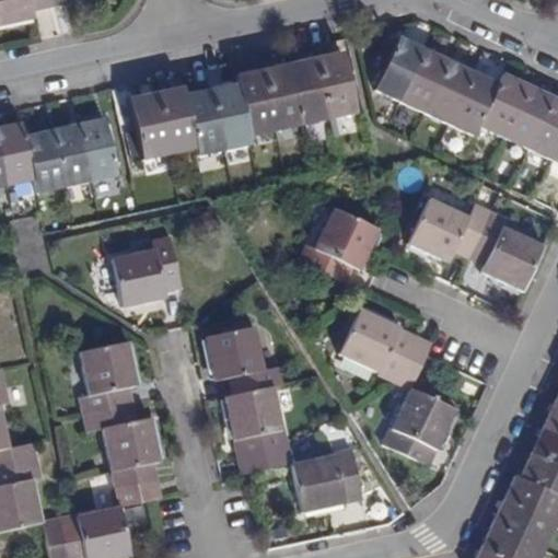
[(0,0),(0,21),(36,13),(35,8),(33,0),(0,0)]
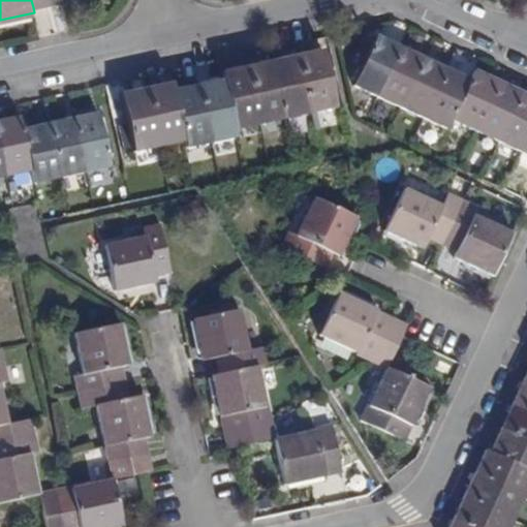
[(378,95),(401,45),(377,34),(374,42),(365,38),(359,51),(368,55),(354,84),(378,95)]
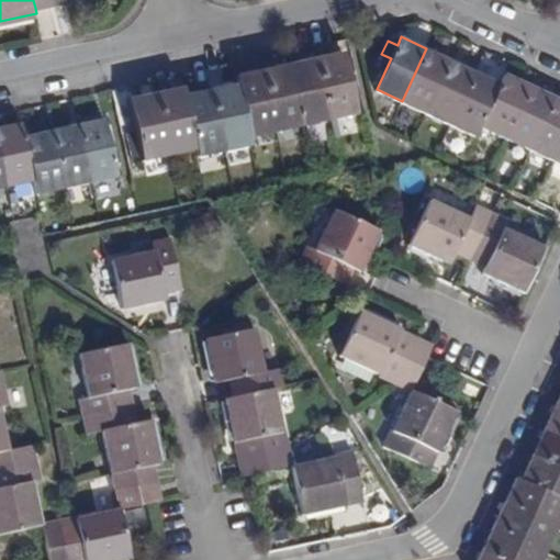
[(426,112),(451,60),(426,48),(402,101),(426,112)]
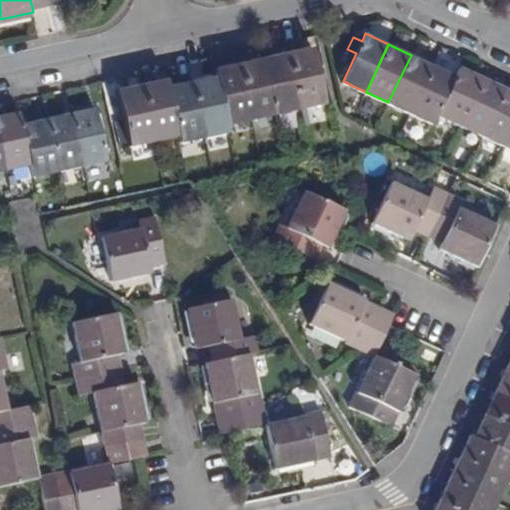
[(301,108),(327,102),(314,47),(289,52),(301,108)]
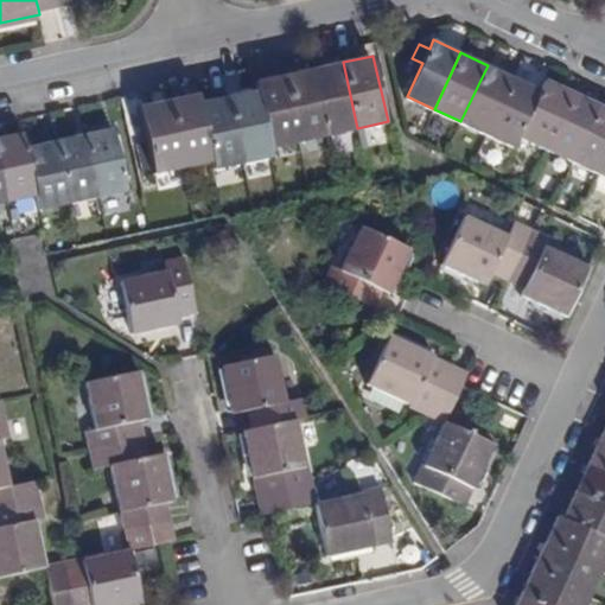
[(328,134),(357,128),(343,62),(314,69),(328,134)]
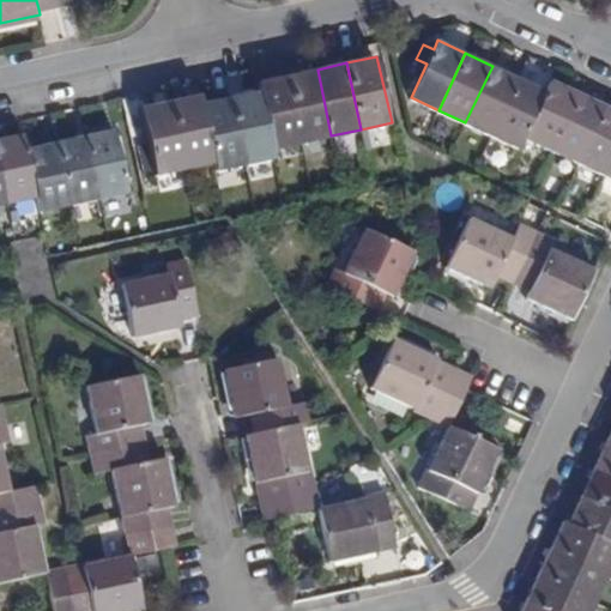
[(492,135),(519,78),(492,66),(465,122),(492,135)]
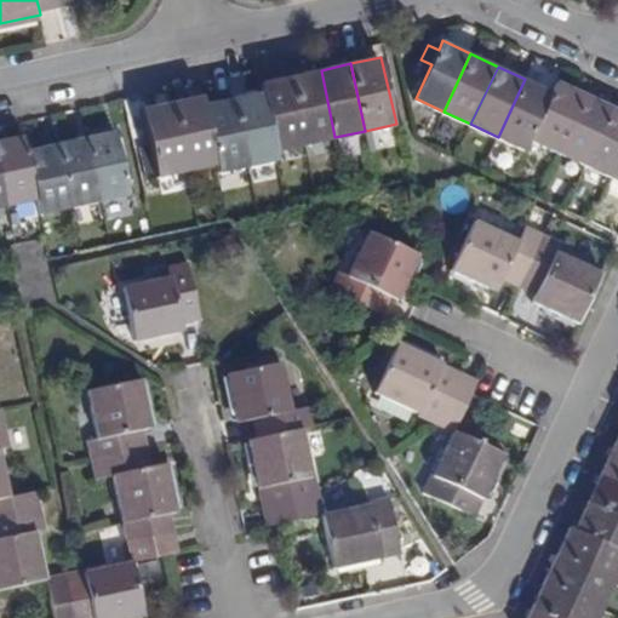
[(305,144),(335,137),(321,70),(291,76),(305,144)]
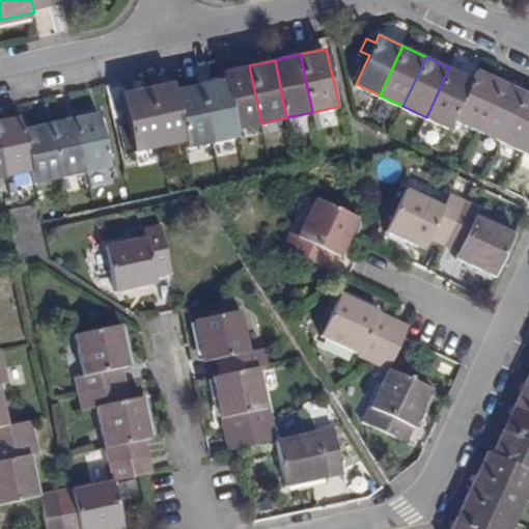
[(237,129),(261,123),(249,65),(224,72),(225,79),(237,129)]
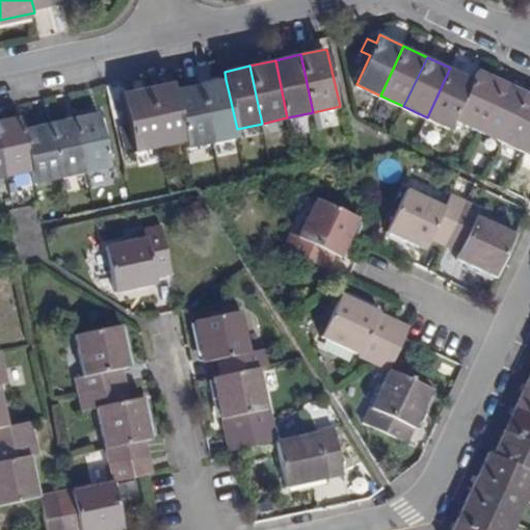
[(455,118),(474,79),(450,68),(427,117),(451,129),(455,118)]
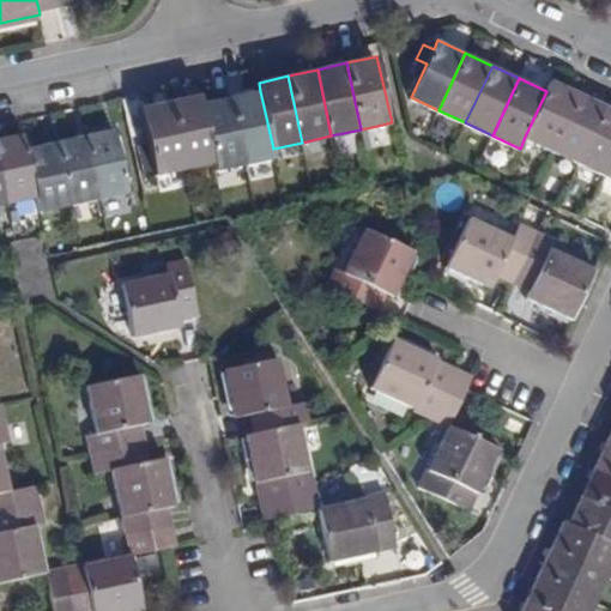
[(552,150),(579,92),(551,80),(546,91),(525,137),(552,150)]
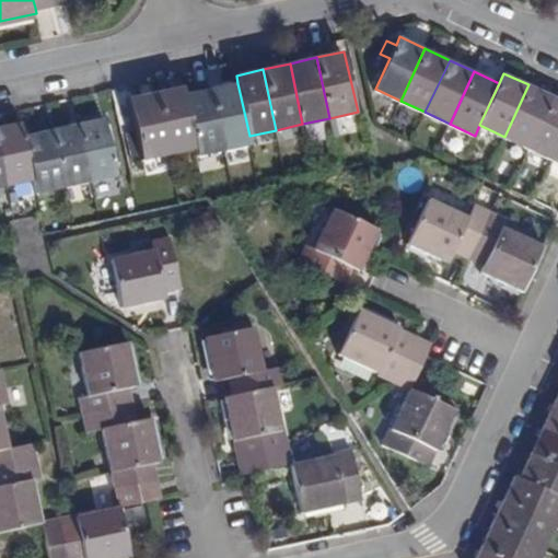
[(224,149),(251,143),(250,136),(237,83),(211,90),(224,149)]
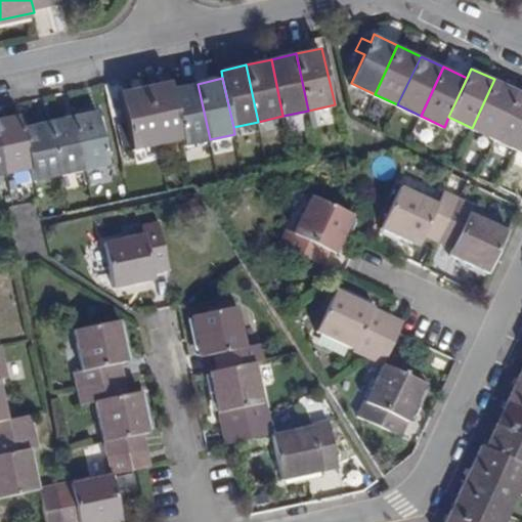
[(494,138),(517,89),(494,79),(472,128),(494,138)]
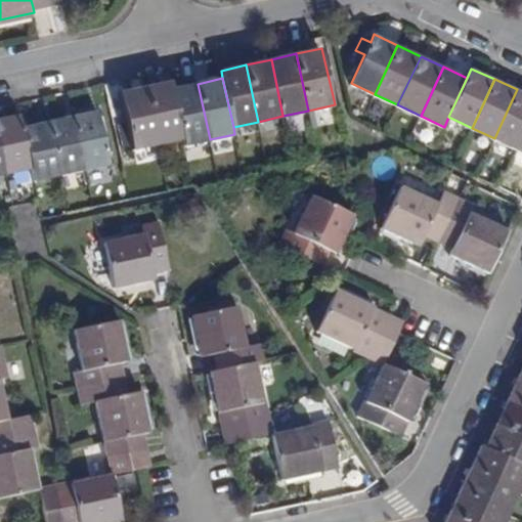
[(159,143),(184,137),(174,88),(172,81),(146,86),(159,143)]
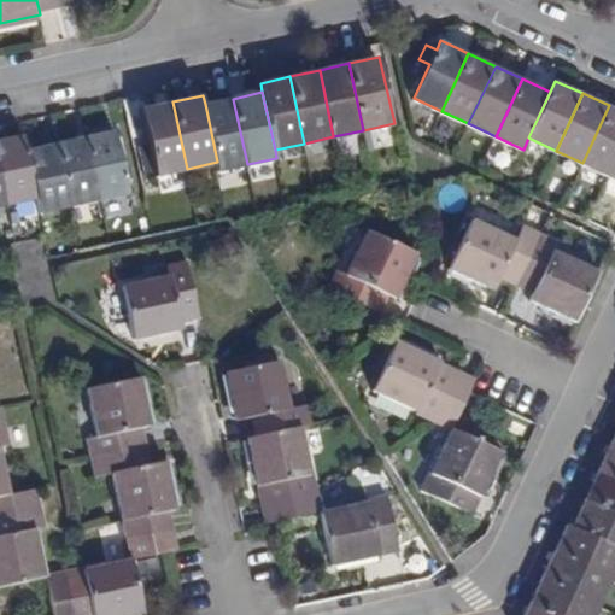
[(218,171),(247,164),(233,99),(205,104),(217,162),(218,171)]
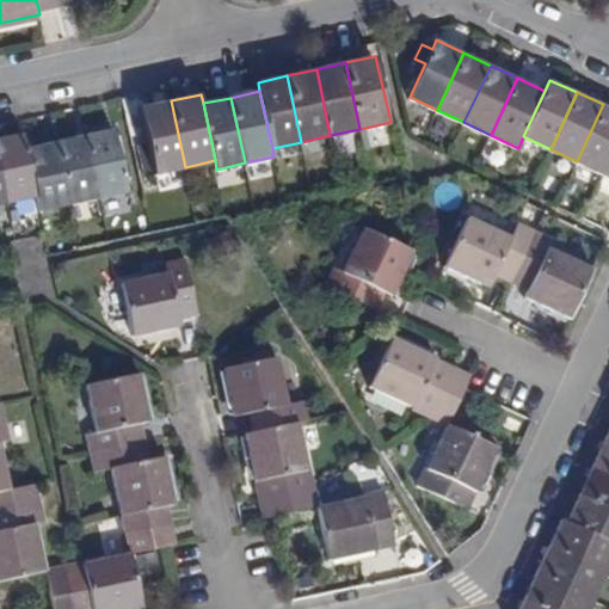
[(155,173),(185,167),(171,100),(141,108),(155,173)]
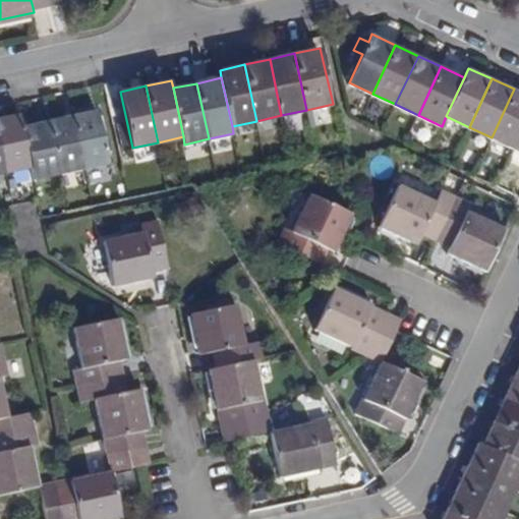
[(515,148),(518,139),(518,91),(514,89),(492,137),(515,148)]
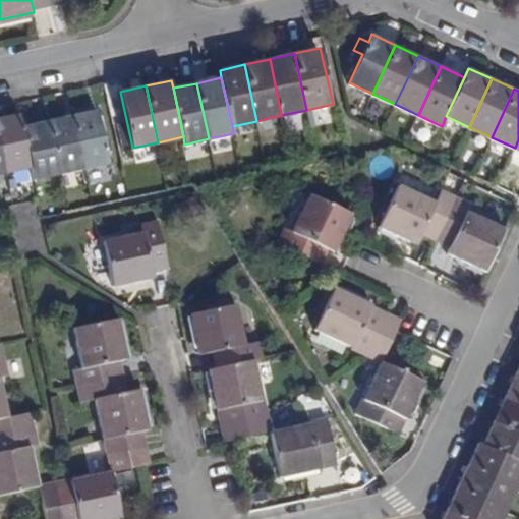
[(84,168),(110,162),(99,110),(73,115),(84,168)]
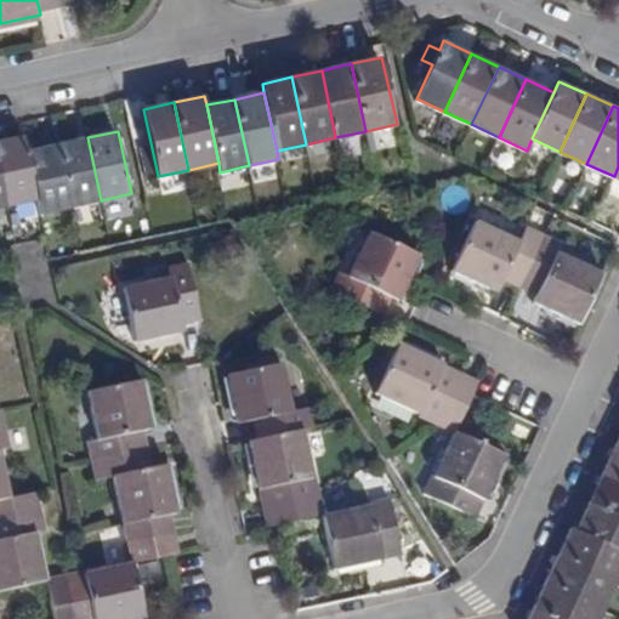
[(41,214),(72,206),(58,145),(35,149),(32,134),(24,136),(38,198),(41,214)]
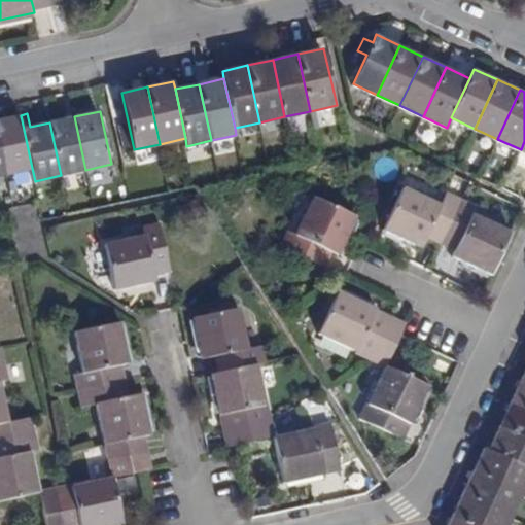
[(0,139),(7,174),(32,168),(21,115),(0,118),(0,139)]
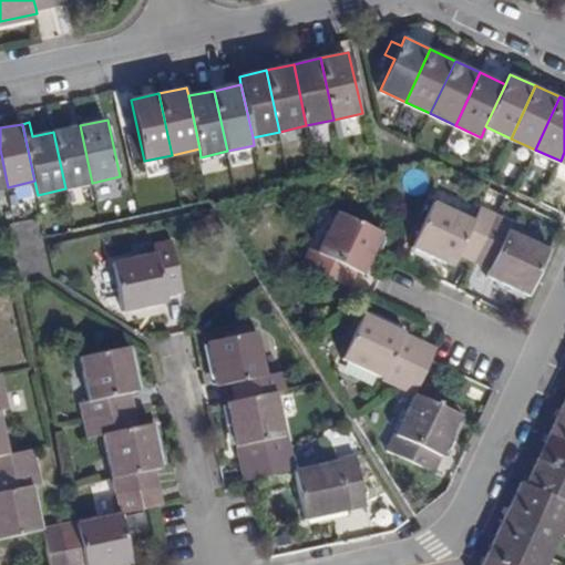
[(65,188),(92,183),(80,125),(53,132),(65,188)]
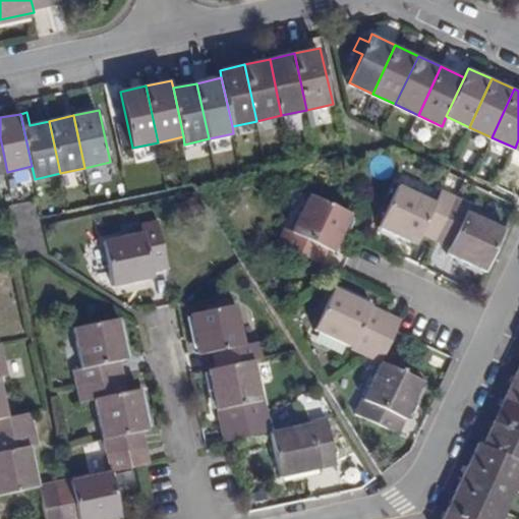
[(443,189),(438,202),(422,194),(399,183),(380,226),(418,244),(423,233),(438,240),(458,195),(443,189)]
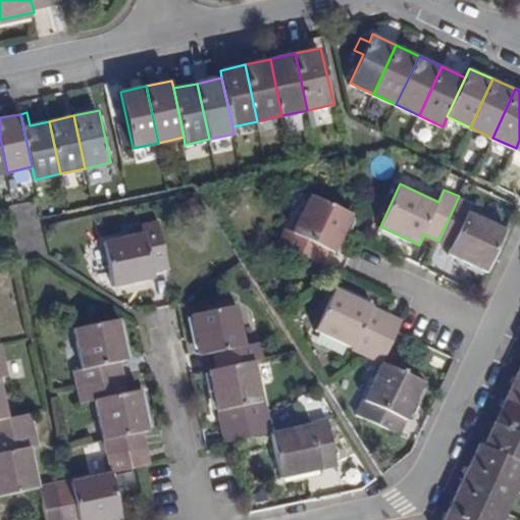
[(335,251),(354,213),(312,194),(294,231),(287,227),(279,243),(323,265),(330,249),(335,251)]
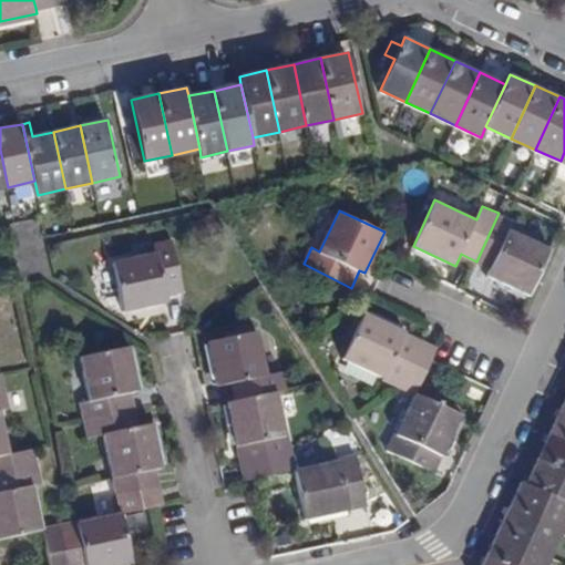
[(530,295),(551,248),(510,229),(514,221),(499,213),(476,262),(492,268),(489,275),(530,295)]
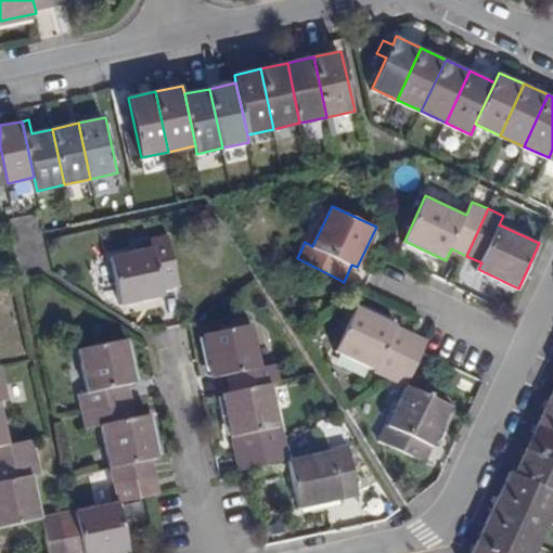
[(164,287),(181,283),(170,234),(154,238),(155,246),(112,256),(121,304),(165,294),(164,287)]
